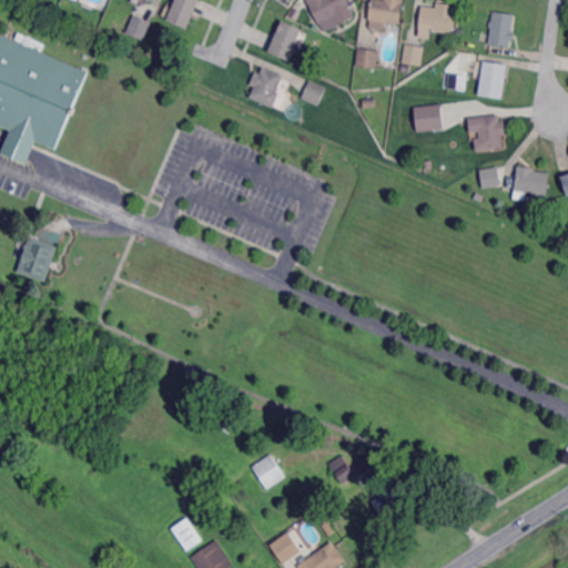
[(199,0),(186,29),(166,20),(175,0),(199,0)]
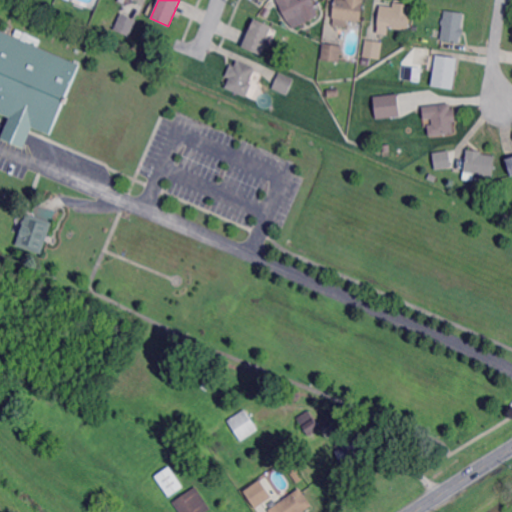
[(312,0),(316,7),(315,8),(319,16),(306,22),(302,15),(287,22),(276,0),(312,0)]
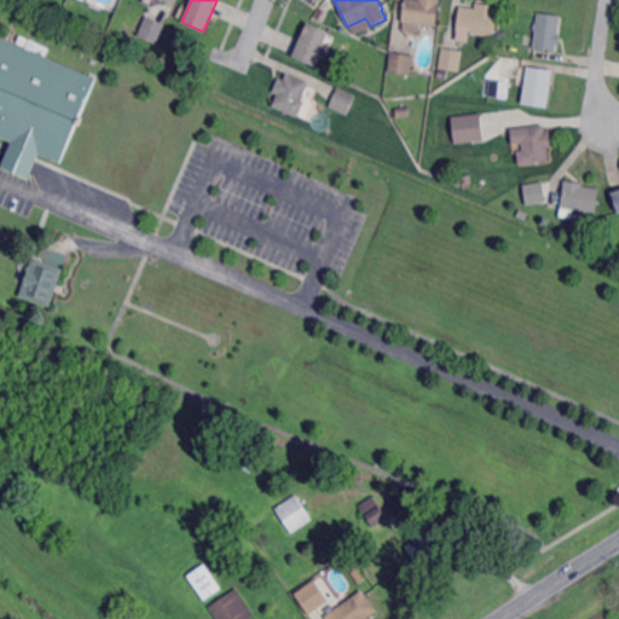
[(438,0),(435,28),(418,25),(417,34),(403,32),(404,23),(401,23),(404,0),(438,0)]
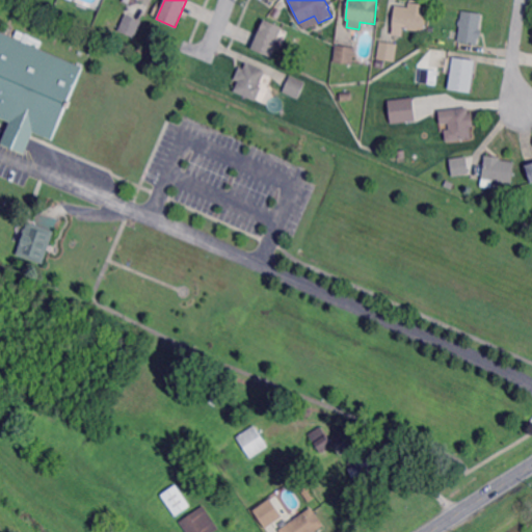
[(424,32),(392,27),(395,6),(408,8),(409,3),(427,6),(424,32)]
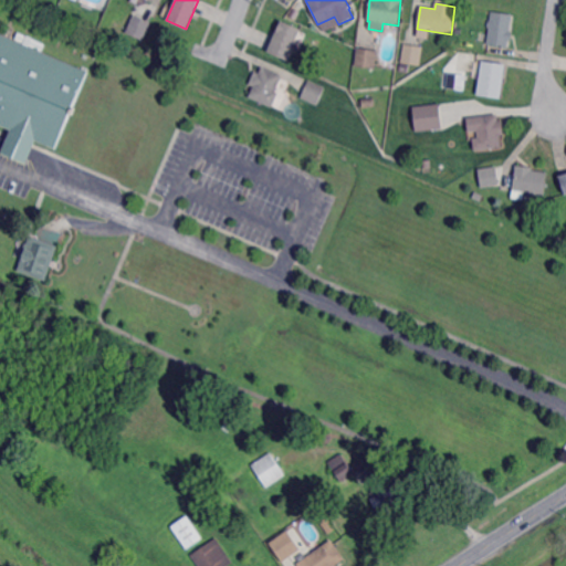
[(510,32),(513,32),(511,42),(509,41),(507,49),(486,45),(490,28),(488,28),(489,22),(491,22),(492,12),(512,16),(510,32)]
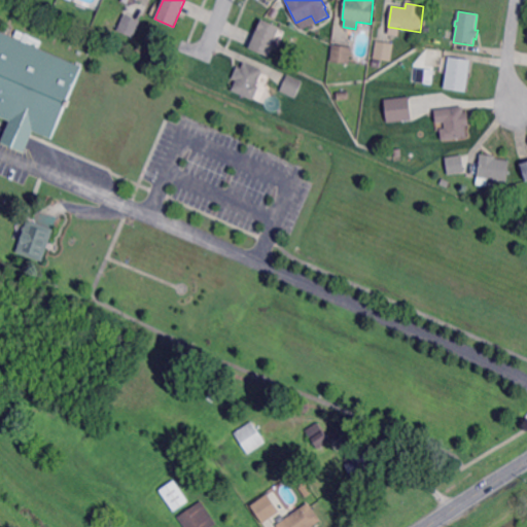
[(131,43),(115,36),(123,19),(138,26),(131,43)]
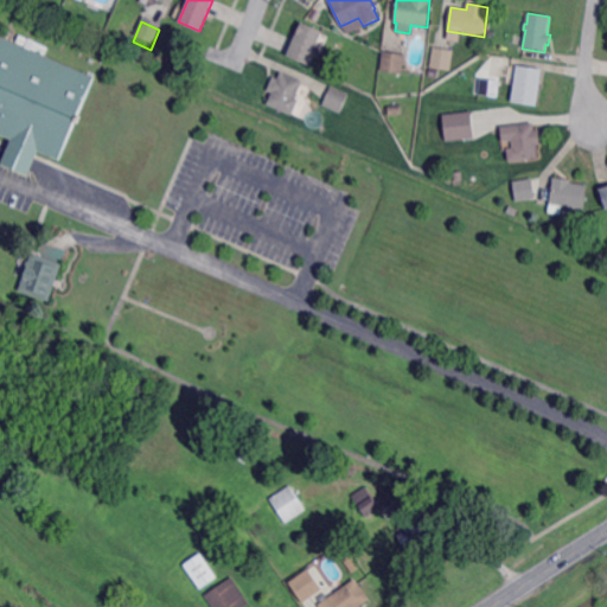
[(310,65),(288,56),(302,23),(324,32),(310,65)]
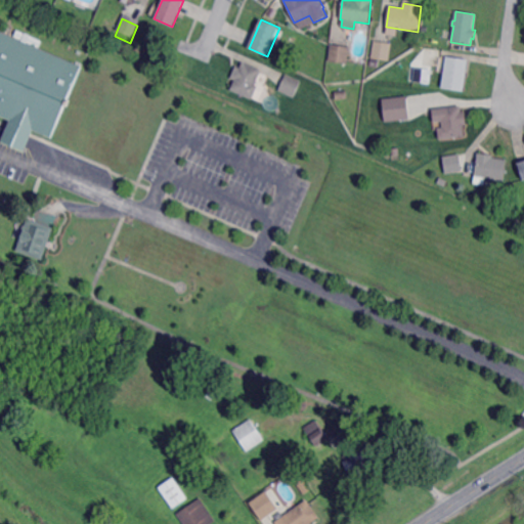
[(55,136),(38,129),(28,150),(4,140),(14,118),(0,111),(0,30),(85,68),(55,136)]
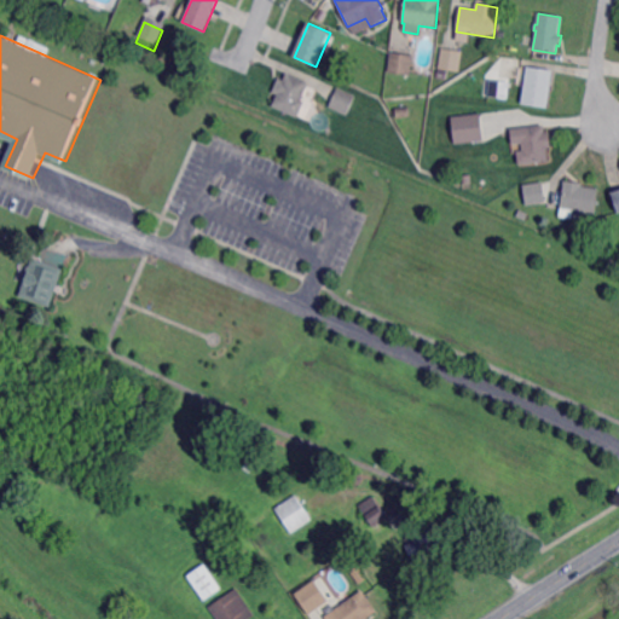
[(458,71),(439,69),(441,48),(462,52),(458,71)]
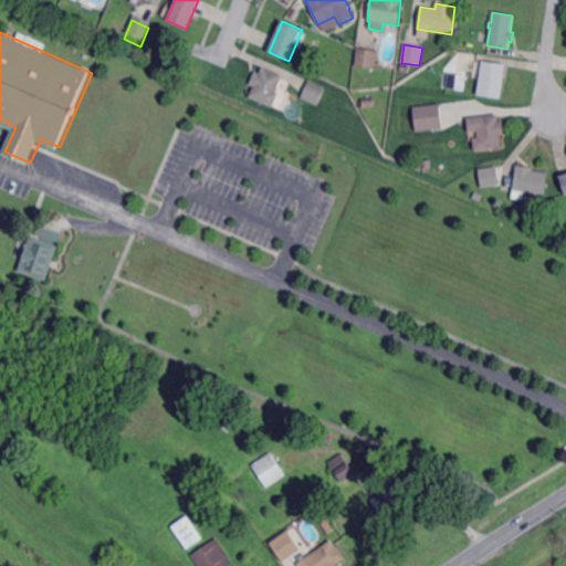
[(375,69),(355,66),(357,49),(377,51),(375,69)]
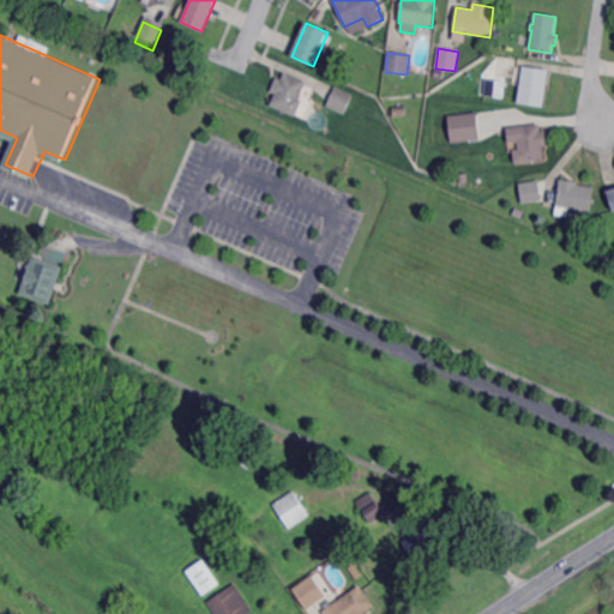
[(523,68),(523,67),(548,71),(542,107),(517,103),(522,78),(513,77),(515,67),(523,68)]
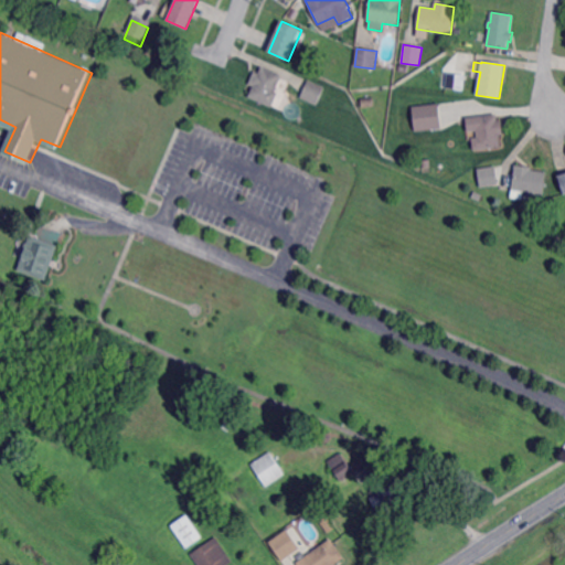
[(409,72),(401,71),(401,63),(409,65),(409,72)]
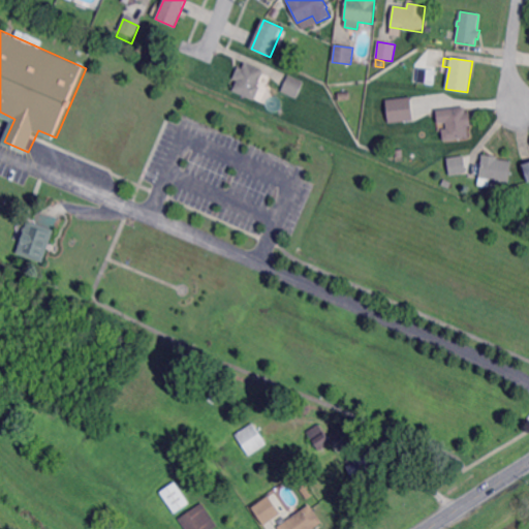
[(263,71),(257,86),(260,88),(254,100),(232,91),(237,81),(234,80),(239,67),(243,69),(245,63),(263,71)]
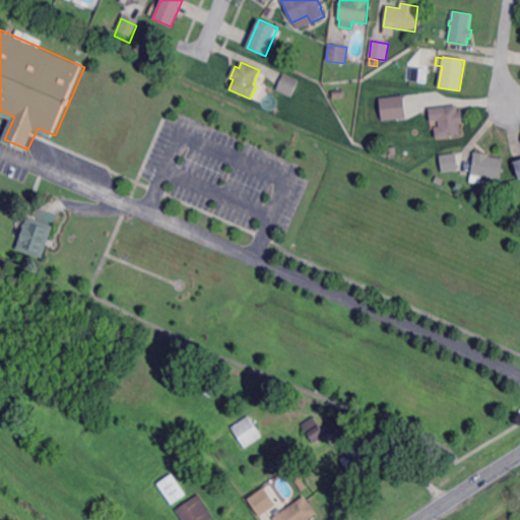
[(291,96),(276,89),(283,74),(298,80),(291,96)]
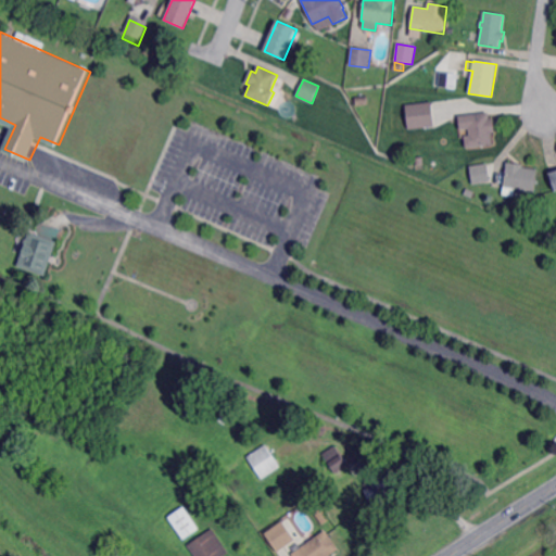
[(357,104),(356,96),(367,95),(368,103),(357,104)]
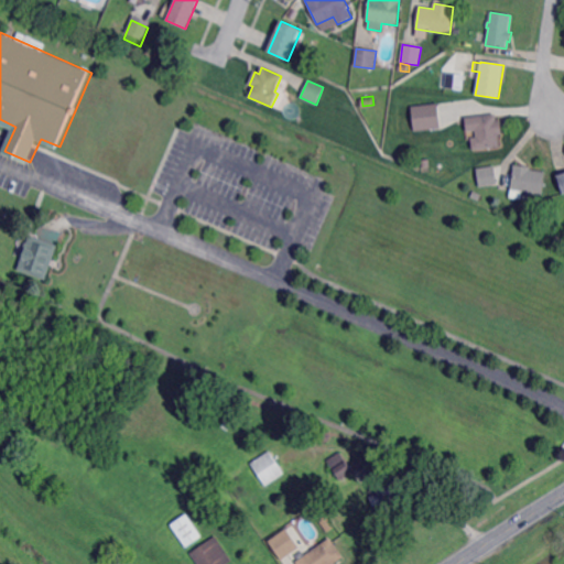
[(423,131),(420,104),(440,101),(443,129),(423,131)]
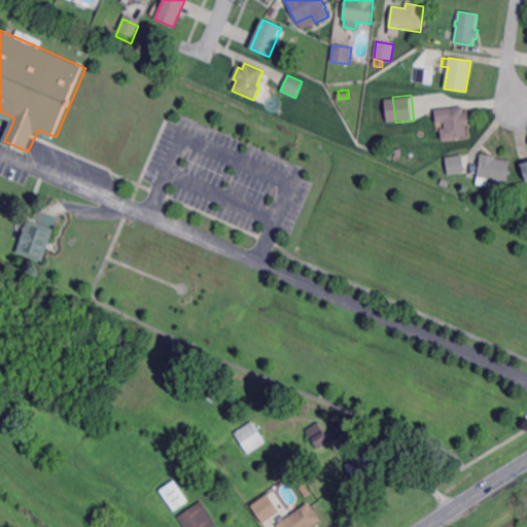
[(463,113),(467,112),(468,126),(465,126),(467,137),(441,140),(440,129),(445,129),(444,123),(436,124),(434,110),(463,107),(463,113)]
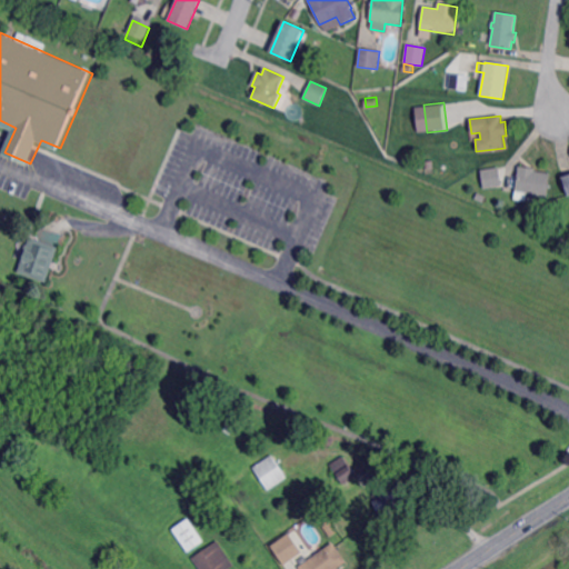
[(547,196),(516,191),(519,167),(536,169),(535,172),(550,175),(547,196)]
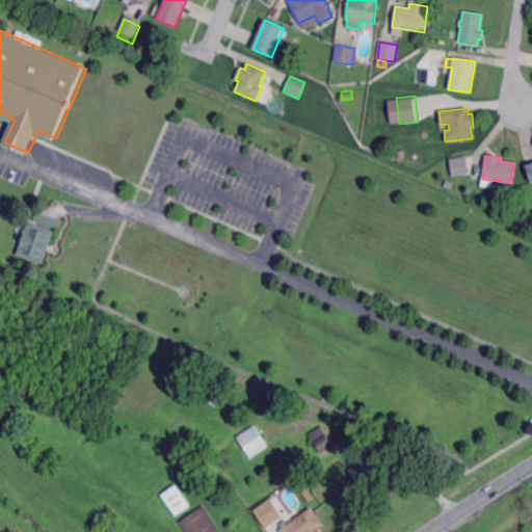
[(451,176),(449,159),(464,157),(467,175),(451,176)]
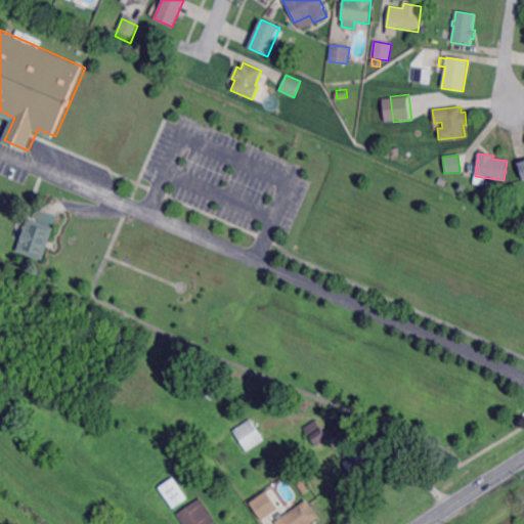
[(445,185),(438,182),(440,176),(447,179),(445,185)]
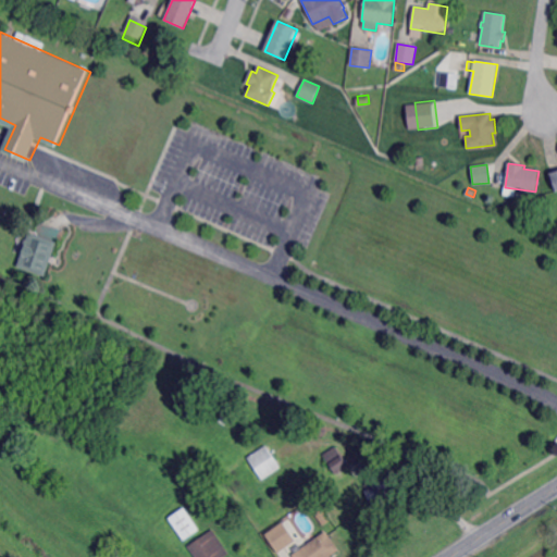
[(58,242),(46,276),(19,267),(27,244),(25,243),(27,239),(28,239),(31,233),(58,242)]
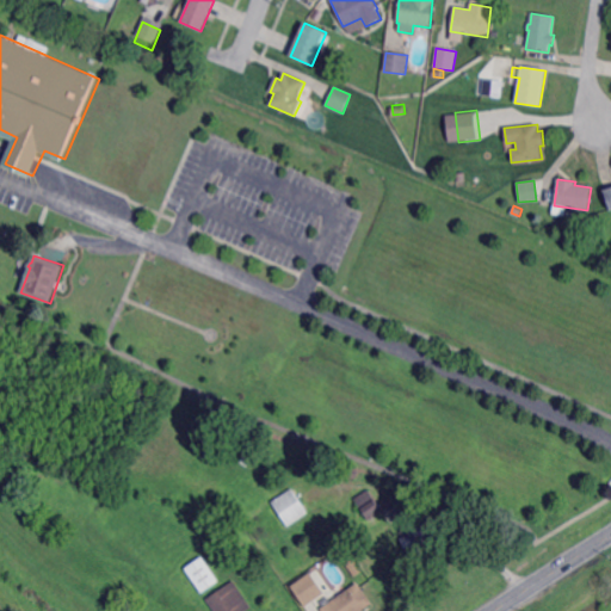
[(248,467),(242,463),(248,455),(254,458),(248,467)]
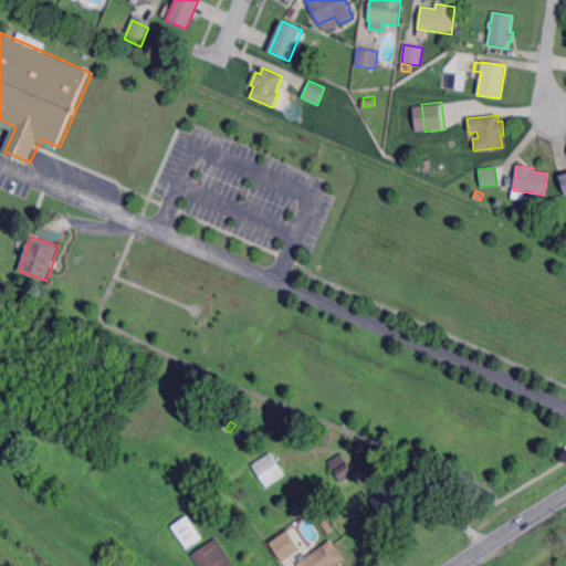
[(329,444),(322,441),(322,439),(316,436),(320,428),(334,435),(329,444)]
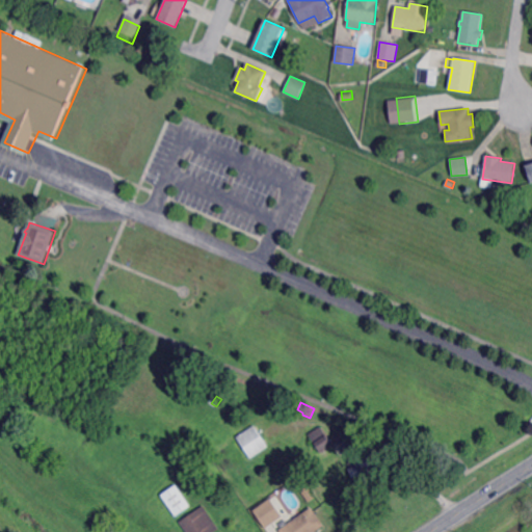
[(251,458),(238,436),(256,425),(269,446),(251,458)]
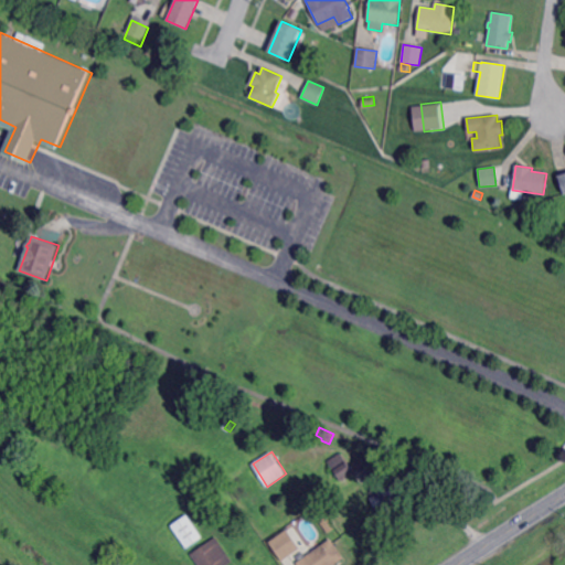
[(342,481),(330,460),(342,454),(354,473),(342,481)]
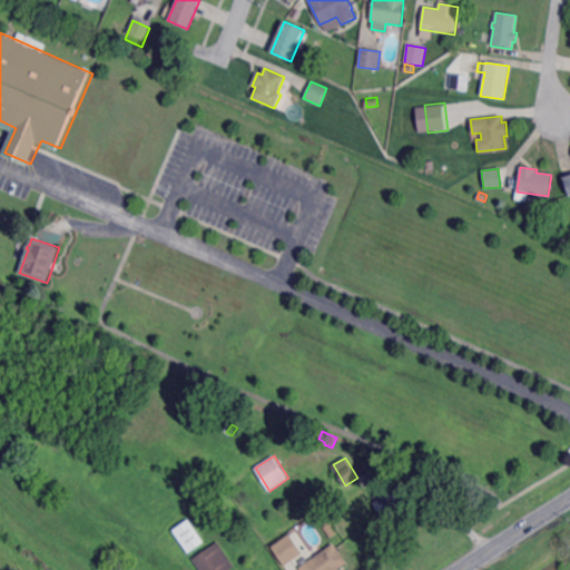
[(189,552),(174,530),(190,519),(205,541),(189,552)]
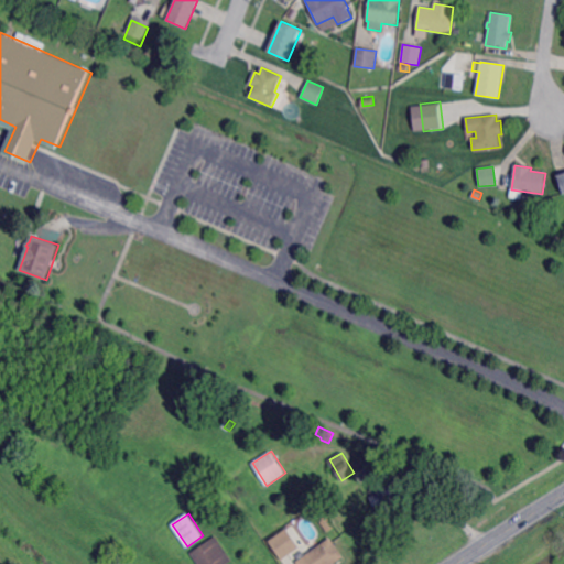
[(228,563),(199,563),(192,553),(217,535),(234,561),(228,563)]
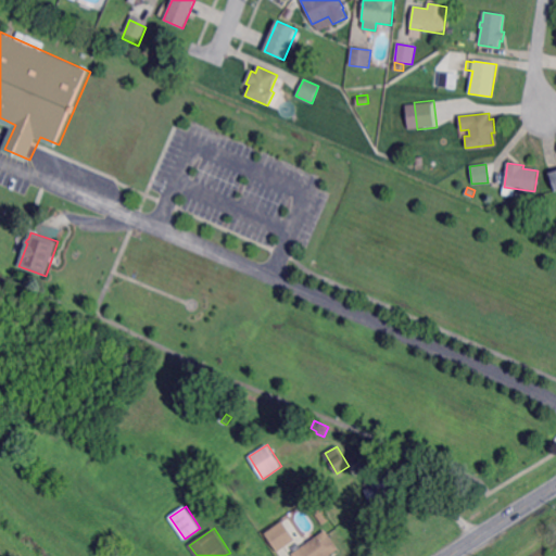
[(267,541),(262,534),(270,528),(276,534),(267,541)]
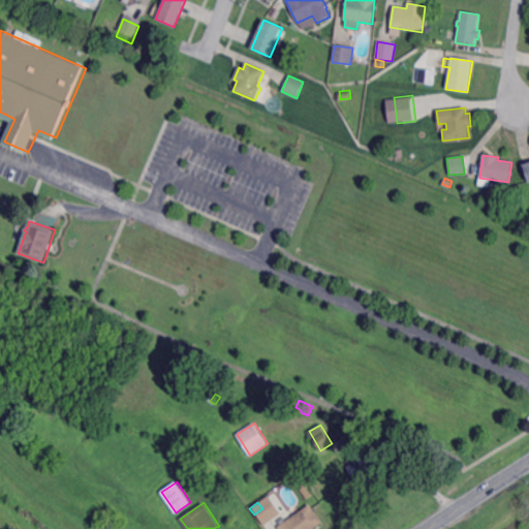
[(313,528),(280,528),(279,527),(311,504),(323,522),(313,528)]
